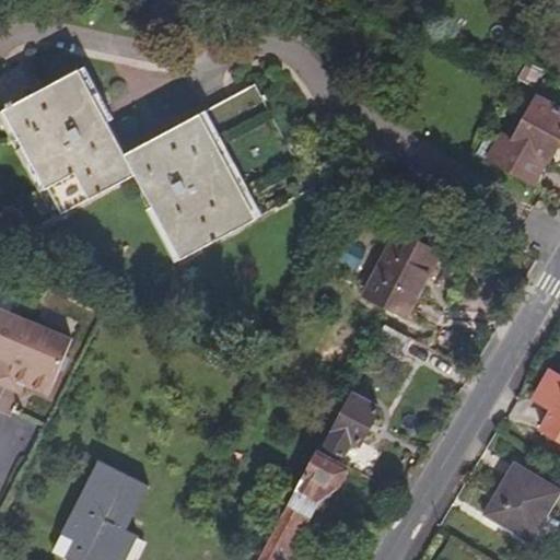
[(124,153),(94,95),(91,97),(78,71),(26,97),(22,90),(31,85),(20,65),(0,74),(0,213),(16,206),(30,233),(138,177),(168,236),(173,234),(185,259),(315,193),(259,84),(124,153)]
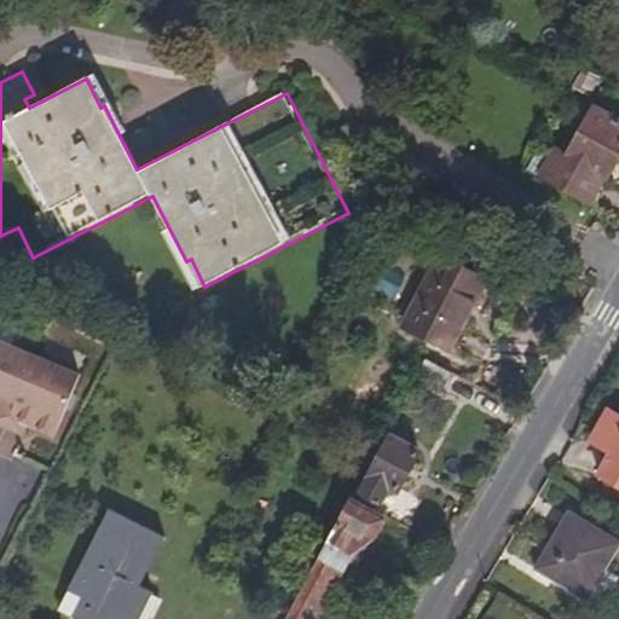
[(555,149),(538,178),(589,206),(603,180),(618,151),(618,125),(591,109),(566,154),(555,149)]
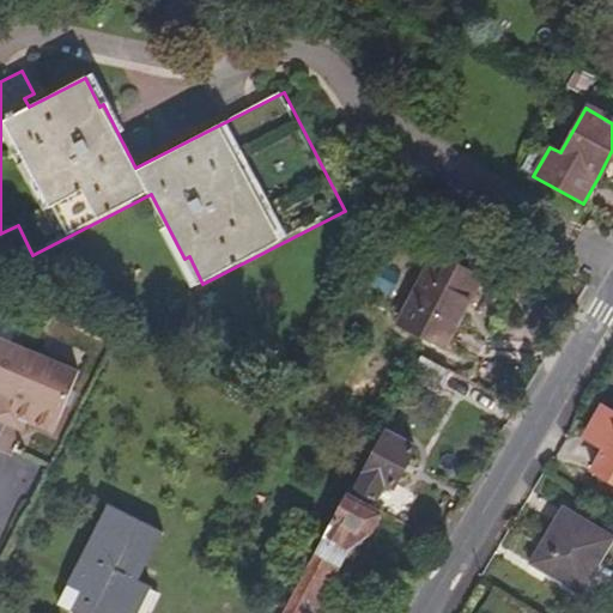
[(447,346),(483,278),(437,254),(401,322),(447,346)]
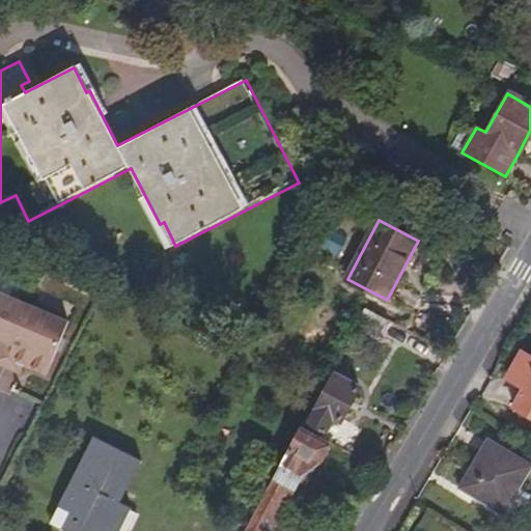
[(49,375),(71,324),(0,294),(0,339),(1,340),(0,341),(0,366),(21,375),(25,366),(49,375)]
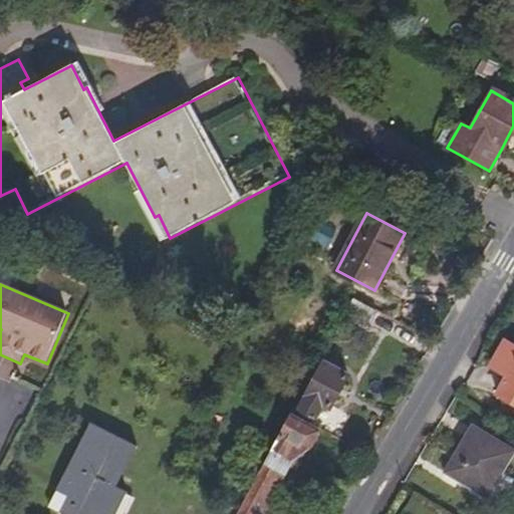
[(367,327),(376,310),(354,298),(345,315),(367,327)]
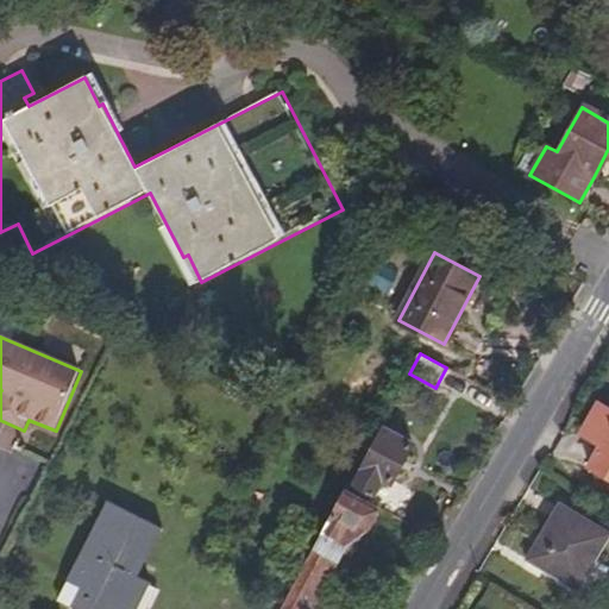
[(608,478),(608,412),(597,407),(582,435),(600,446),(588,468),(608,478)]
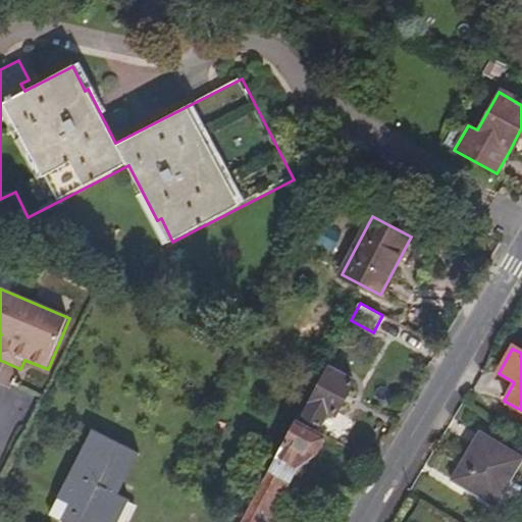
[(336,416),(355,381),(331,369),(302,423),(319,432),(329,412),(336,416)]
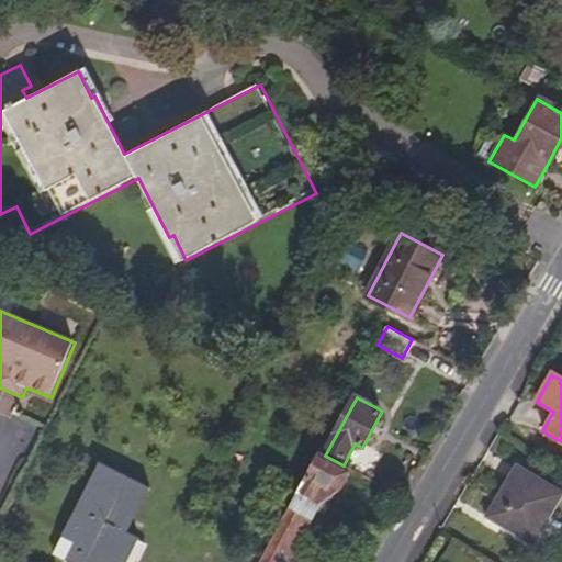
[(261,559),(259,561),(312,561),(292,551),(296,544),(299,546),(329,490),(337,494),(350,470),(344,465),(325,456),(319,453),(261,559)]
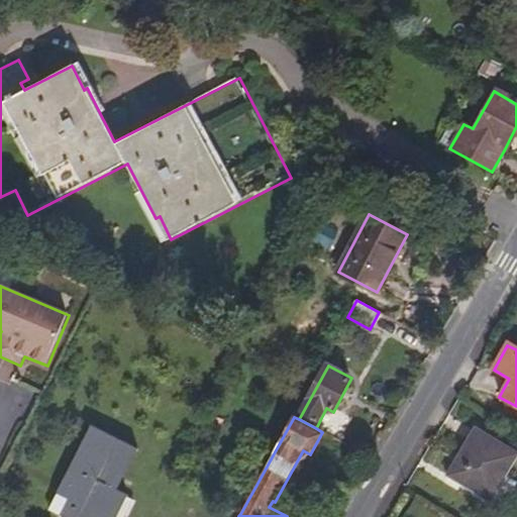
[(121,492),(141,451),(93,426),(59,494),(78,504),(71,516),(127,516),(136,499),(121,492)]
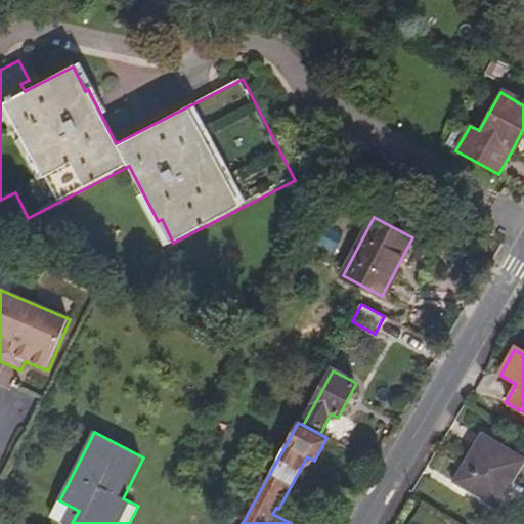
[(499,504),(523,461),(523,456),(481,433),(453,481),(472,492),(474,488),(499,504)]
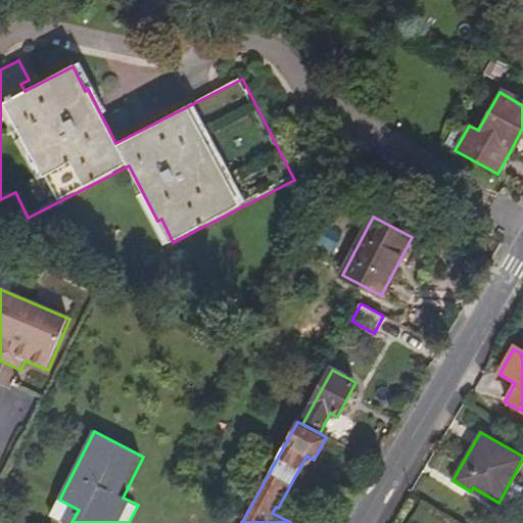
[(344,446),(347,440),(336,433),(332,440),(344,446)]
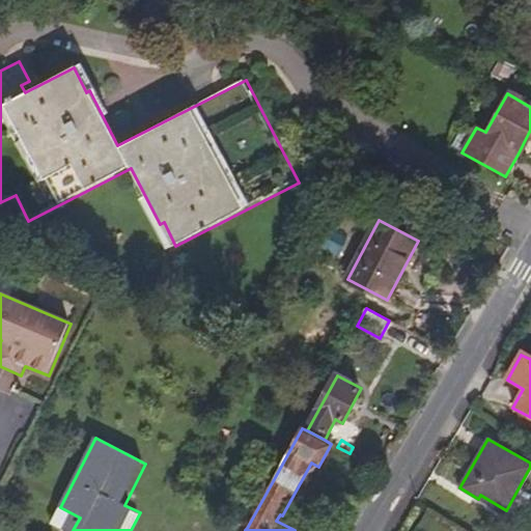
[(64,530),(73,530),(80,518),(60,507),(52,524),(64,530)]
